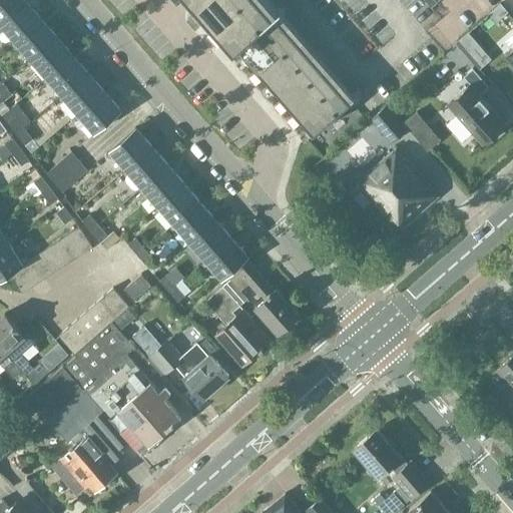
[(0,0),(0,18),(2,21),(25,1),(23,0),(0,0)]
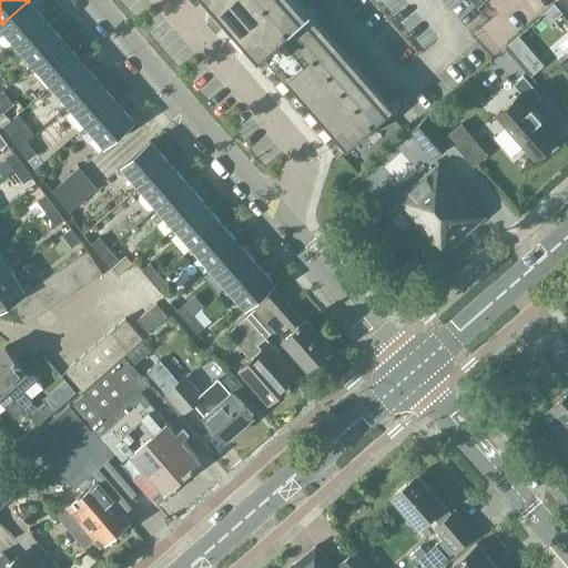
[(291,0),(213,0),(216,3),(261,54),(264,51),(345,143),(348,148),(353,143),(389,112),(378,100),(291,0)]
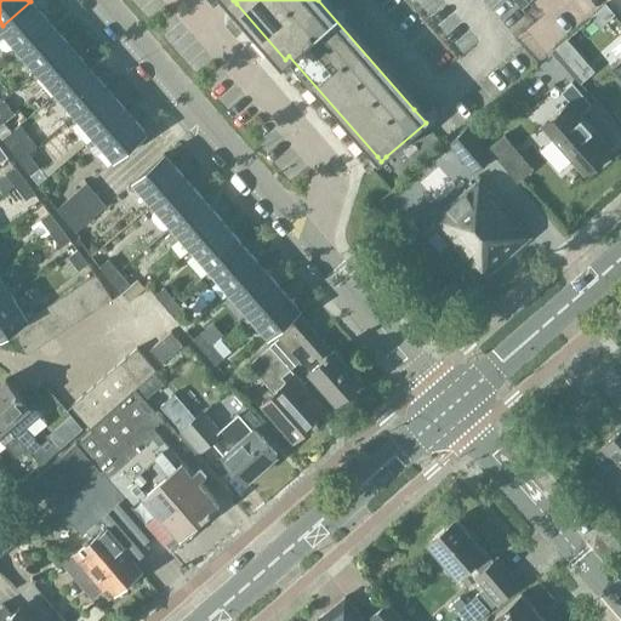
[(3,26),(21,47),(49,23),(30,1),(3,26)]
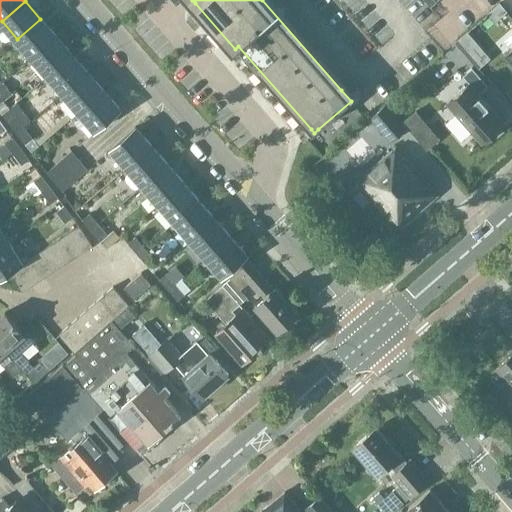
[(500,3),(488,13),(496,21),(507,11),(500,3)]
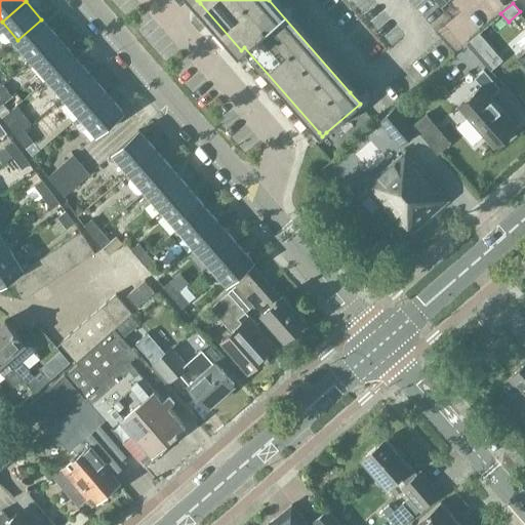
[(17,40),(34,58),(57,38),(41,19),(17,40)]
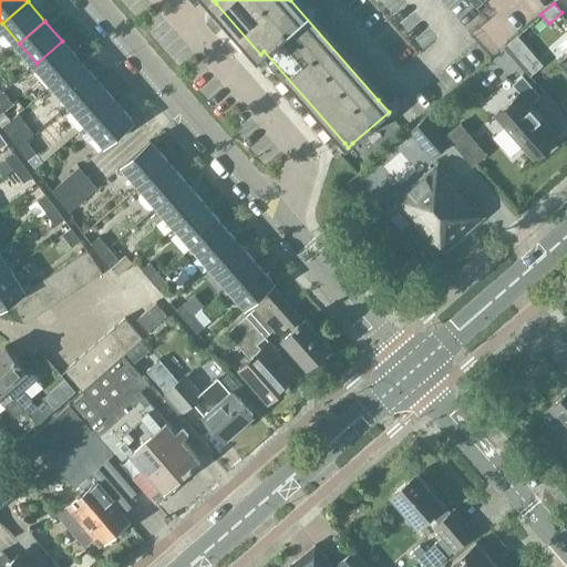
[(37,63),(54,83),(80,61),(62,41),(37,63)]
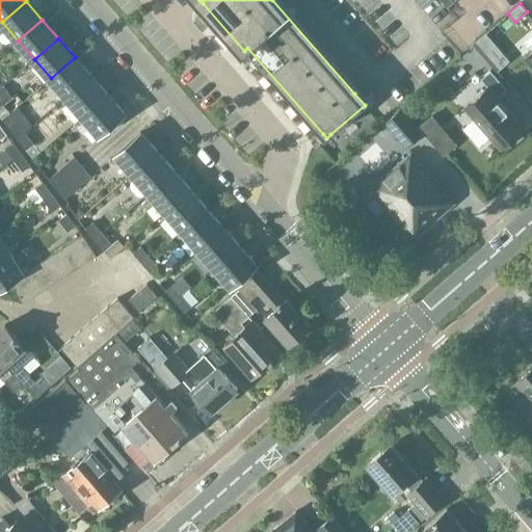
[(51,78),(68,97),(91,76),(75,57),(51,78)]
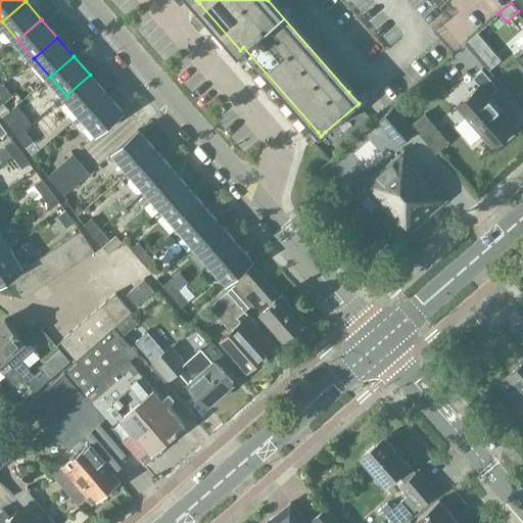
[(480,86),(458,106),(493,146),(516,126),(490,96),(500,88),(483,69),(473,78),(480,86)]
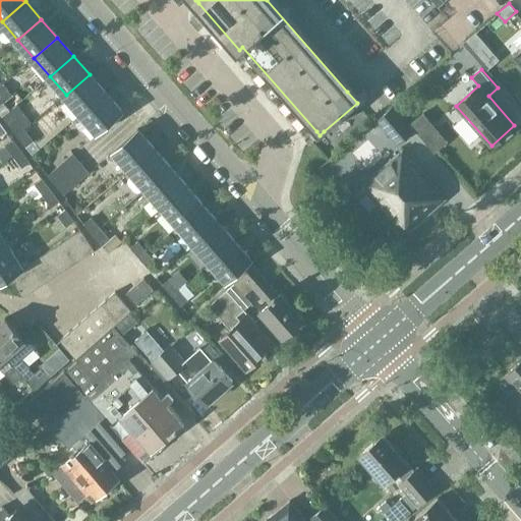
[(66,95),(81,113),(105,93),(90,74),(66,95)]
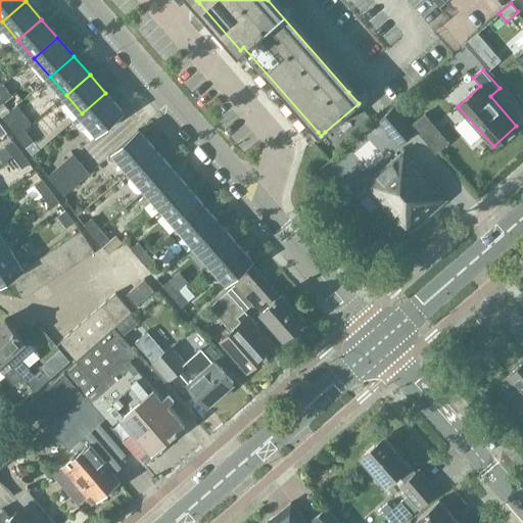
[(13,95),(4,84),(0,87),(0,95),(5,102),(13,95)]
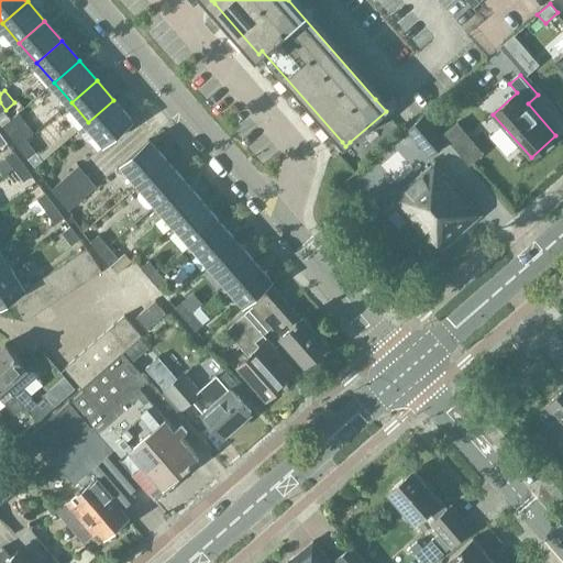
[(113,100),(88,122),(107,143),(132,121),(113,100)]
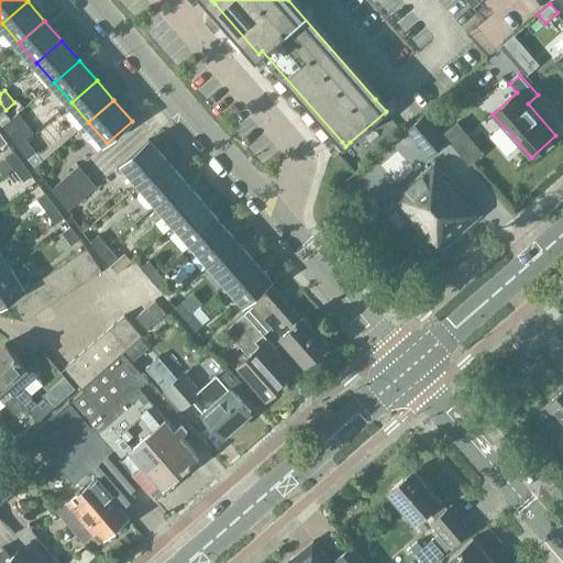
[(408,130),(418,142),(431,157),(448,143),(424,116),(408,130)]
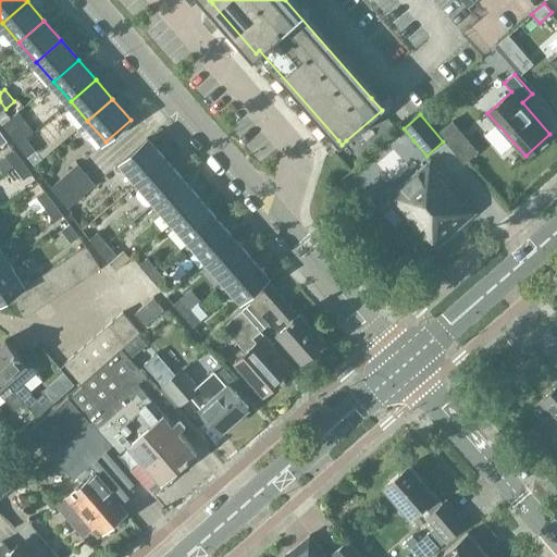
[(478,151),(453,122),(448,125),(440,133),(445,140),(465,163),(473,156),(478,151)]
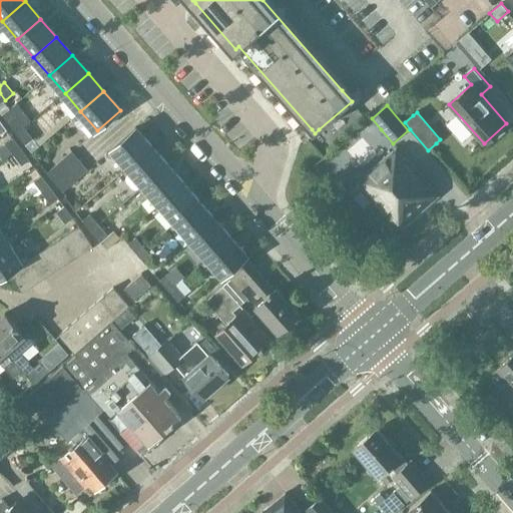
[(8,123),(16,133),(24,128),(16,117),(8,123)]
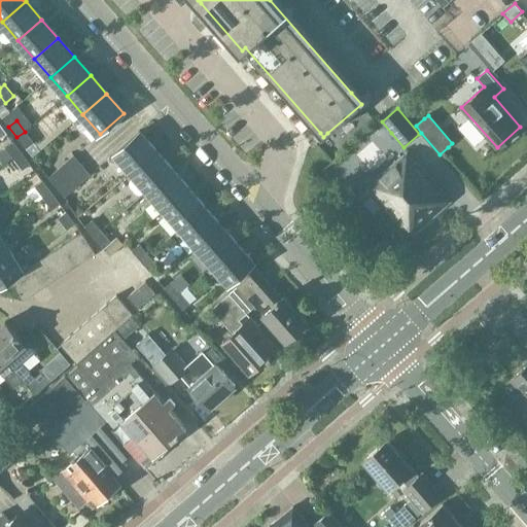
[(25,132),(16,137),(26,148),(33,142),(25,132)]
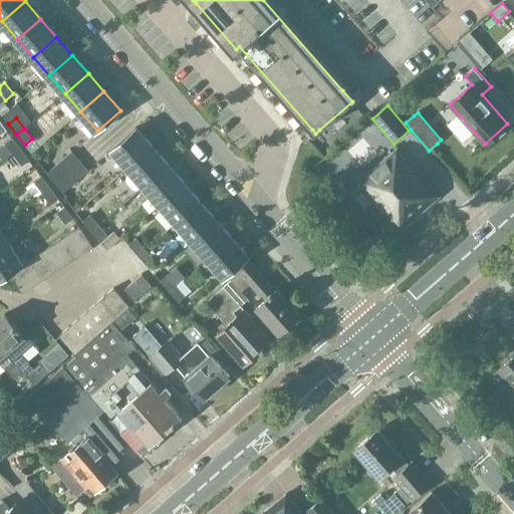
[(111,149),(127,168),(151,148),(135,130),(111,149)]
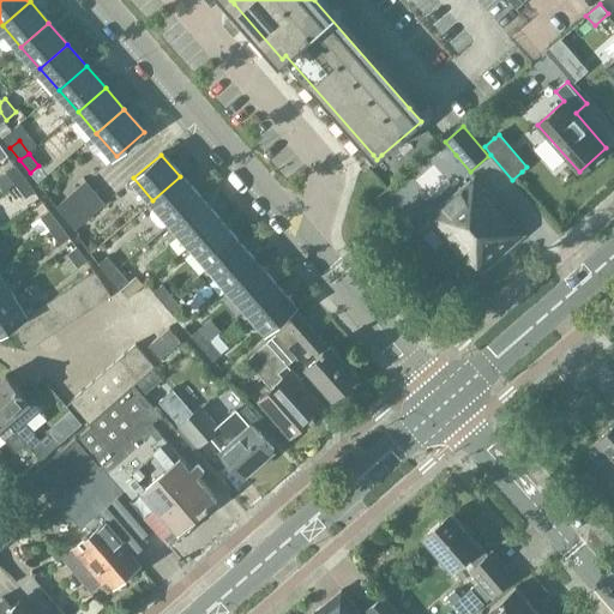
[(6,172),(17,185),(25,179),(14,164),(6,172)]
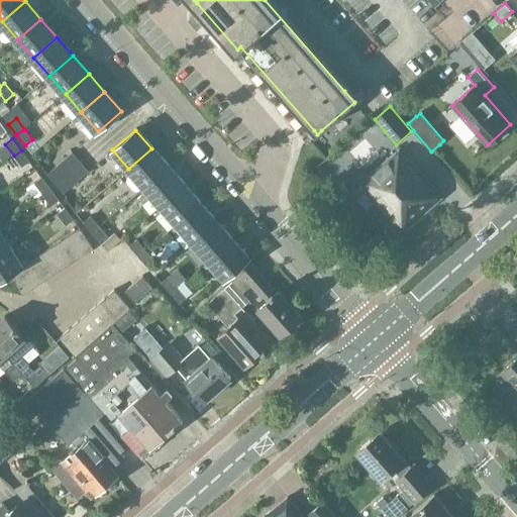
[(128,169),(144,187),(168,167),(151,148),(128,169)]
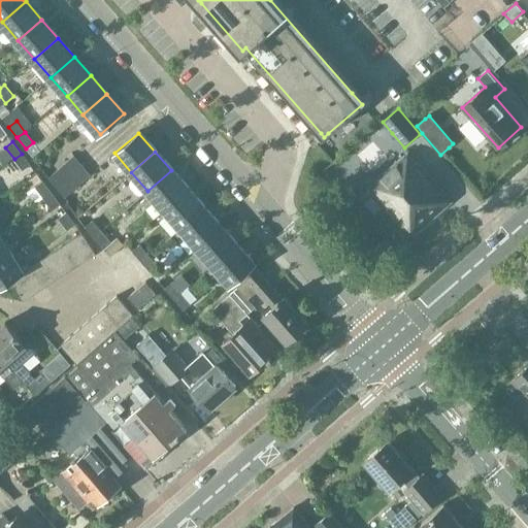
[(22,154),(14,159),(23,170),(30,165),(22,154)]
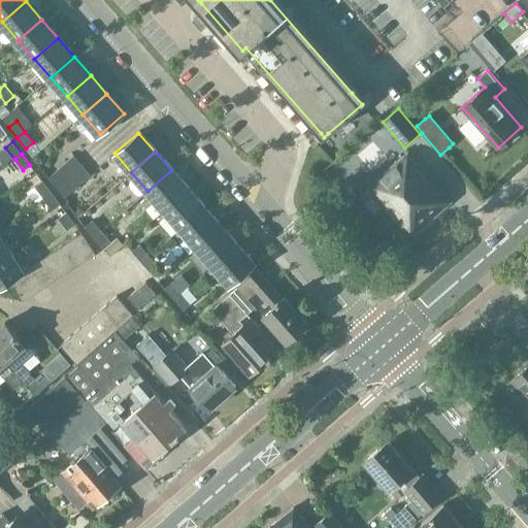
[(407,155),(375,182),(368,188),(410,236),(451,202),(418,163),(416,164),(407,155)]
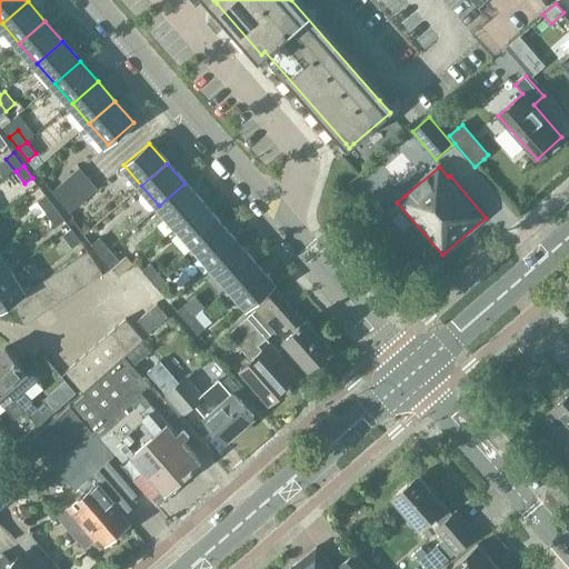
[(52,193),(61,203),(89,179),(79,169),(52,193)]
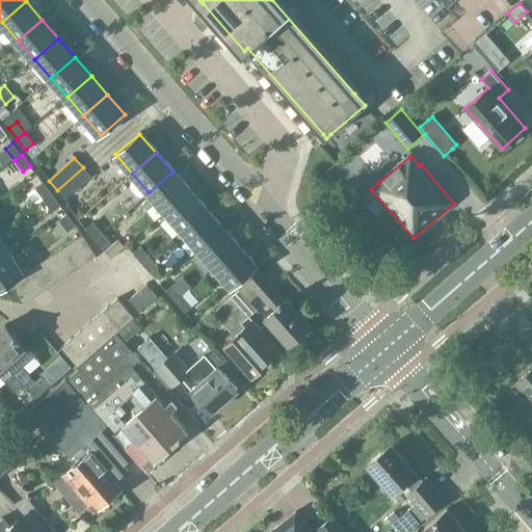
[(83,167),(57,190),(65,200),(91,177),(83,167)]
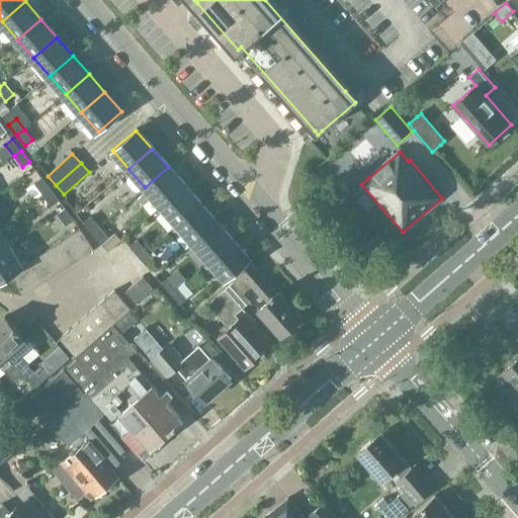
[(145,187),(161,205),(184,186),(168,167),(145,187)]
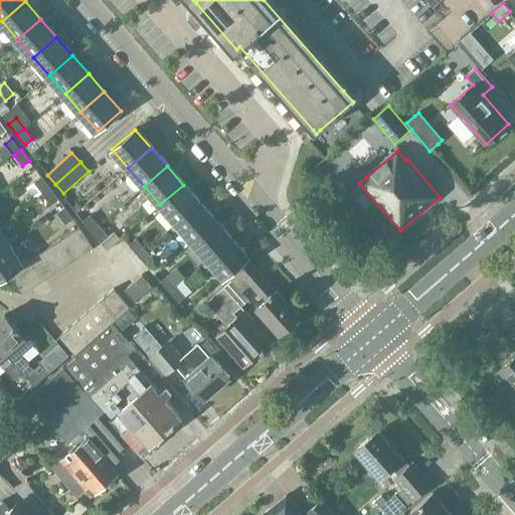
[(34,182),(42,193),(50,187),(41,176),(34,182)]
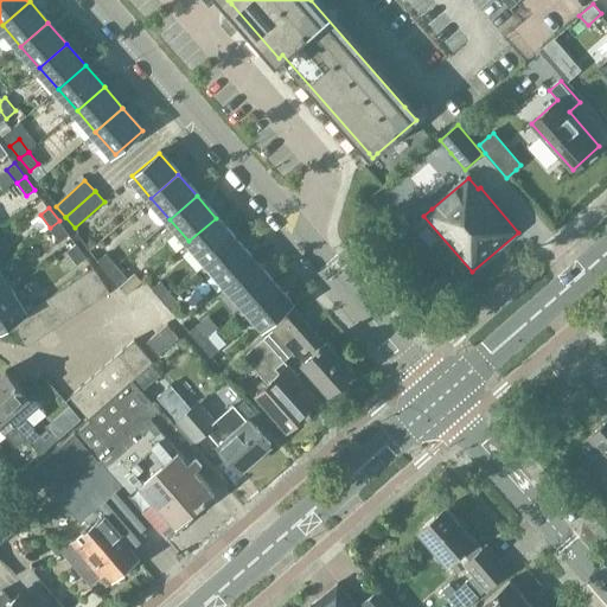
[(189,241),(208,262),(234,240),(216,218),(189,241)]
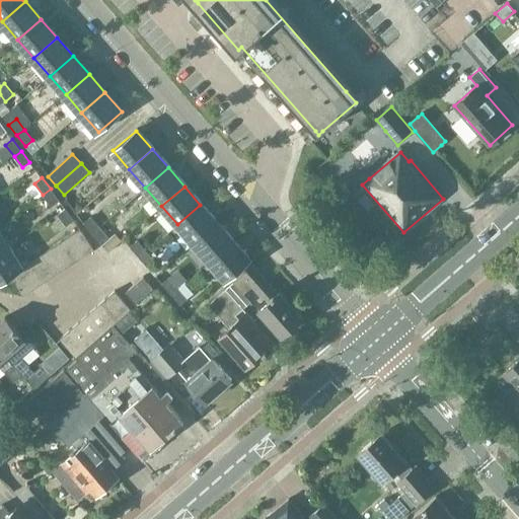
[(51,189),(43,195),(52,206),(59,201),(51,189)]
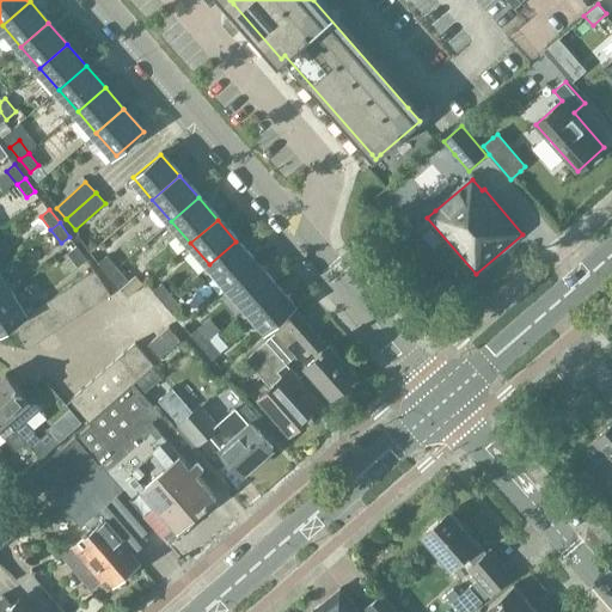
[(209,264),(228,286),(255,263),(236,242),(209,264)]
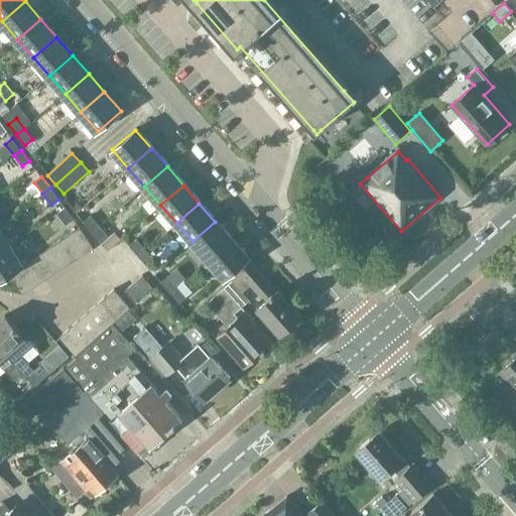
[(74,219),(65,207),(56,213),(66,225),(74,219)]
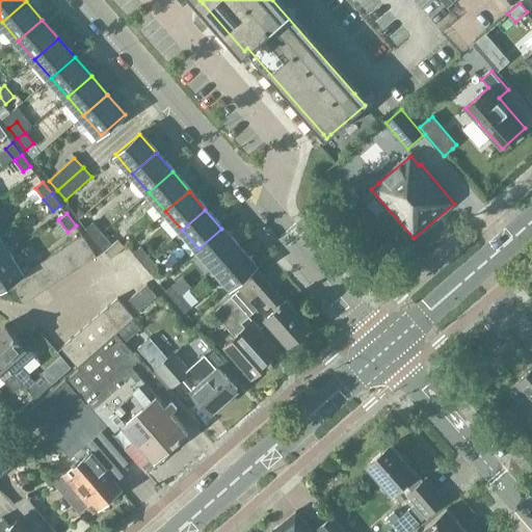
[(94,222),(86,229),(96,239),(103,233),(94,222)]
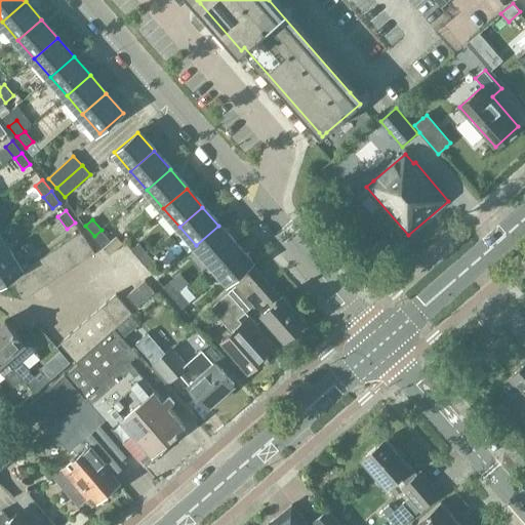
[(196,245),(212,264),(235,244),(218,226),(196,245)]
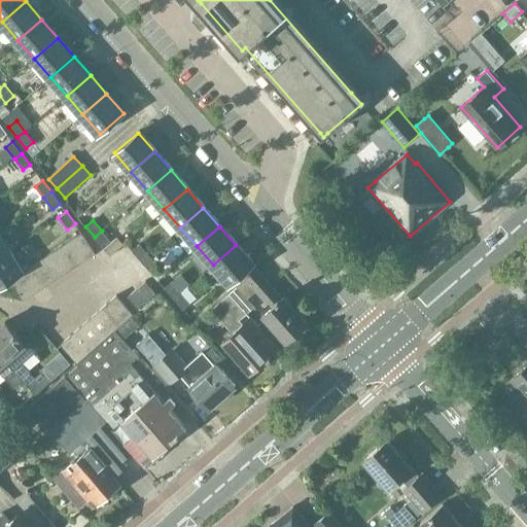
[(102,231),(95,237),(103,246),(111,240),(102,231)]
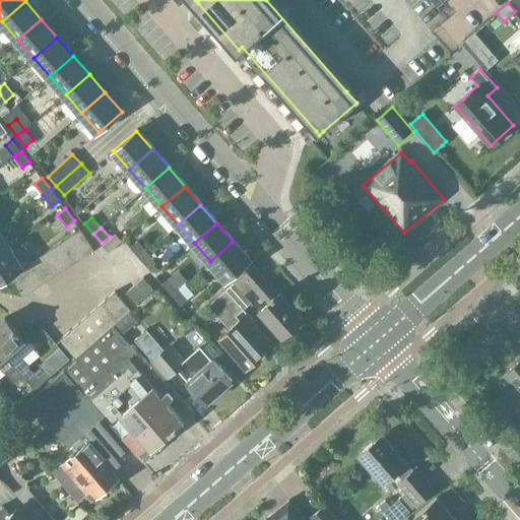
[(80,230),(70,236),(84,257),(94,250),(80,230)]
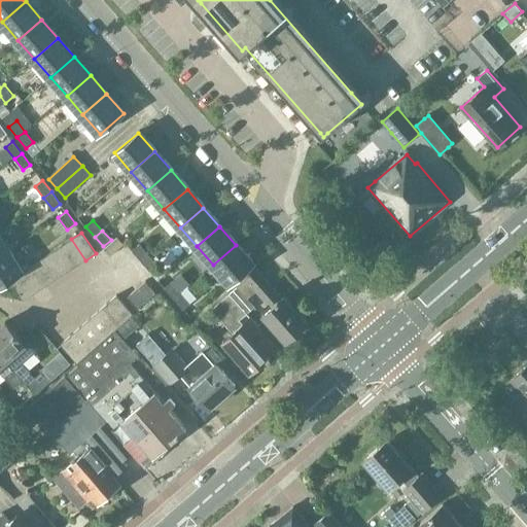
[(0,255),(9,250),(0,236),(0,255)]
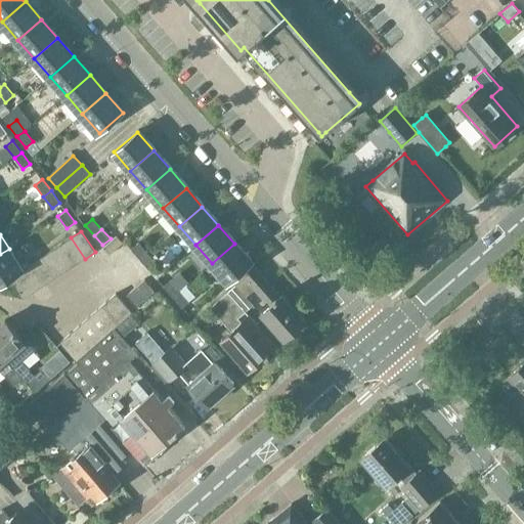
[(171,234),(164,241),(170,247),(176,242),(171,234)]
